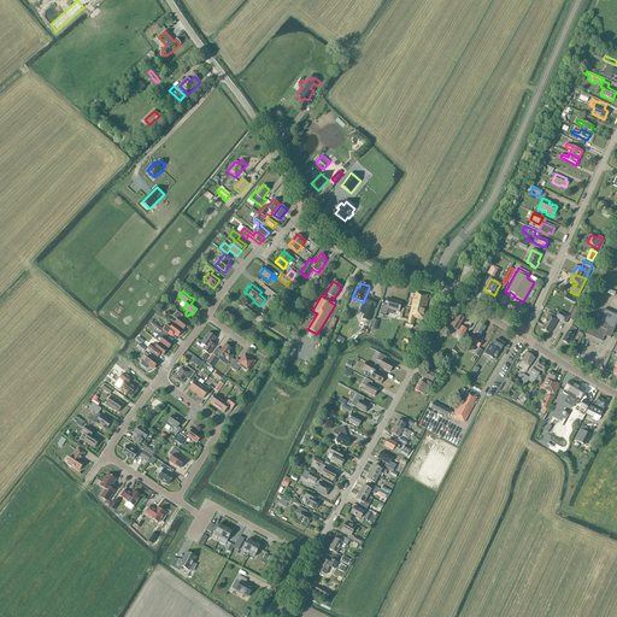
[(423,319),(428,299),(427,299),(427,295),(416,293),(415,300),(413,299),(410,317),(409,316),(407,322),(406,322),(405,327),(412,329),(413,324),(416,318),(423,319)]
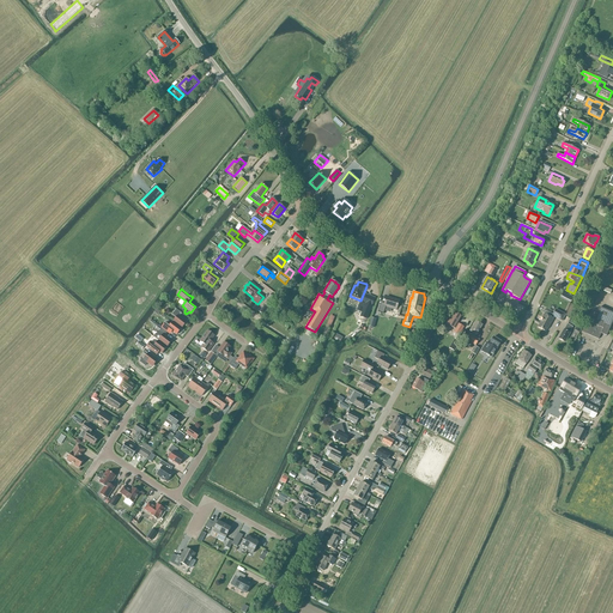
[(366,320),(371,307),(375,298),(364,293),(360,302),(365,304),(360,317),(366,320)]
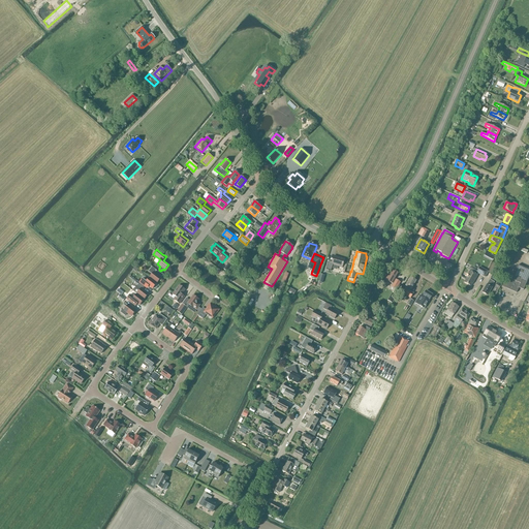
[(342,268),(344,259),(334,256),(331,263),(329,262),(327,270),(331,271),(333,265),(342,268)]
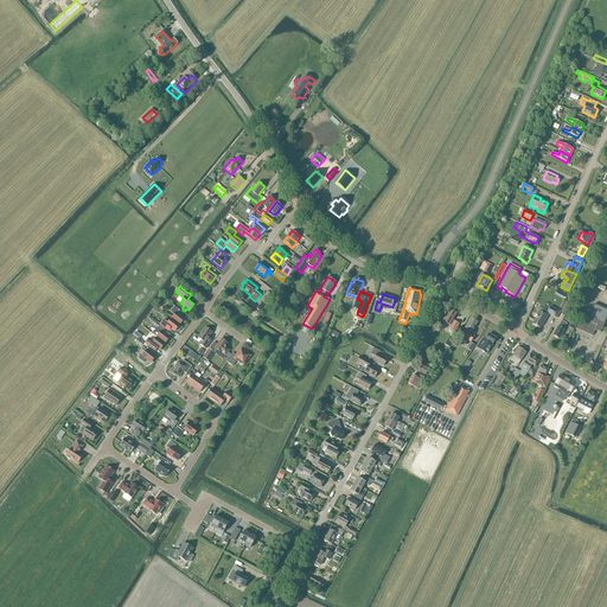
[(564,314),(570,304),(566,301),(560,312),(564,314)]
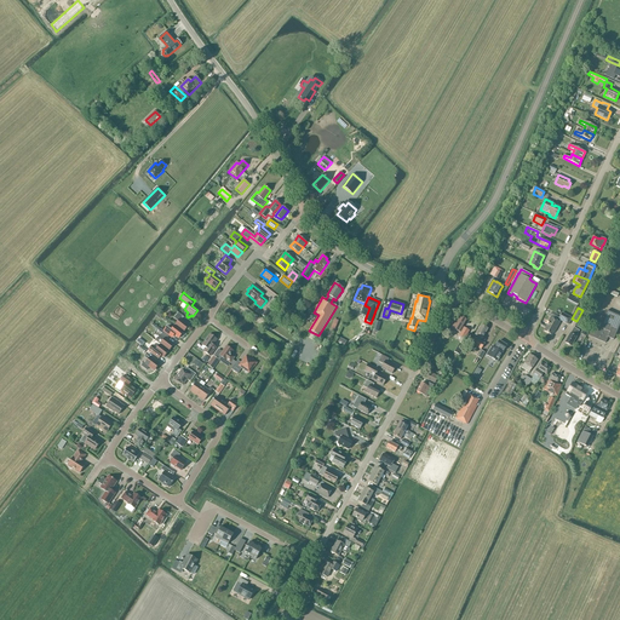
[(613,339),(619,323),(619,316),(607,311),(600,327),(593,325),(589,336),(606,343),(608,336),(612,337),(610,338),(613,339)]
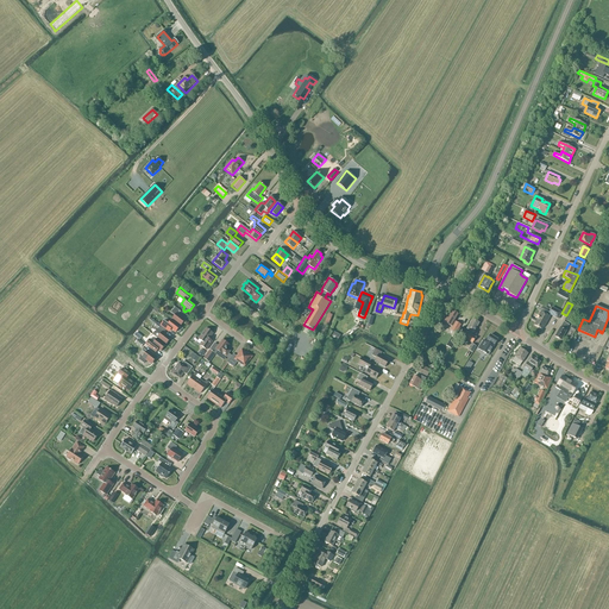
[(171,320),(180,326),(181,326),(186,320),(179,314),(181,312),(175,307),(171,313),(175,315),(171,320)]
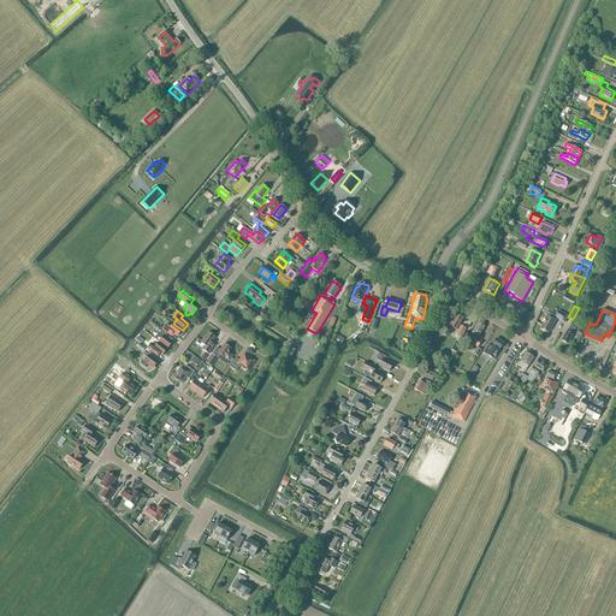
[(568,317),(558,312),(556,317),(552,314),(550,318),(546,315),(542,325),(543,326),(540,329),(548,333),(550,330),(550,331),(557,319),(564,323),(568,317)]
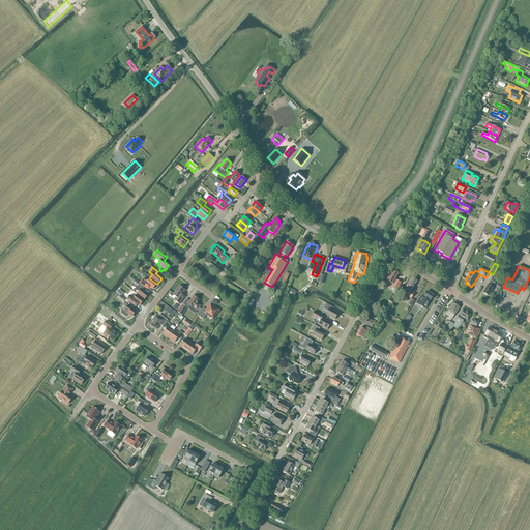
[(394,281),(399,273),(393,270),(389,276),(387,275),(384,280),(392,285),(393,284),(392,287),(396,289),(400,284),(394,281)]
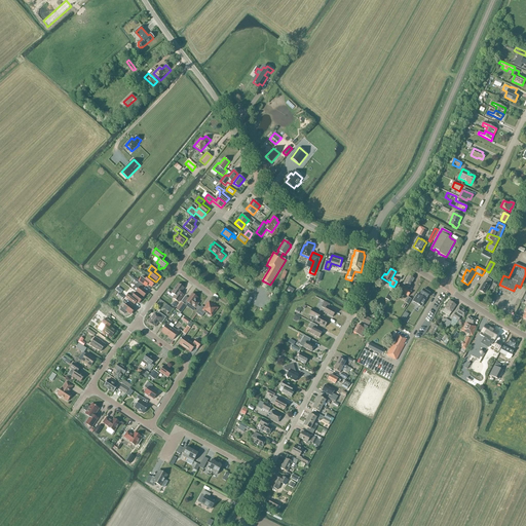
[(409,288),(414,279),(408,275),(403,284),(404,285),(402,287),(403,287),(400,291),(408,296),(411,292),(407,290),(408,287),(409,288)]
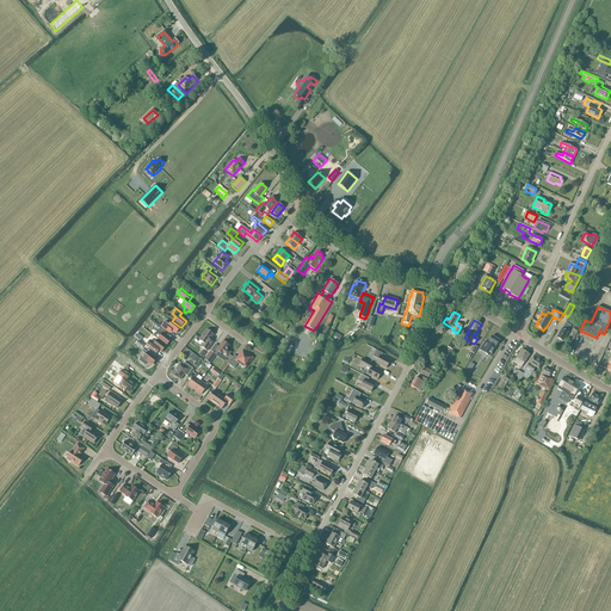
[(180,327),(172,321),(170,325),(165,321),(161,327),(166,332),(168,328),(176,334),(180,327)]
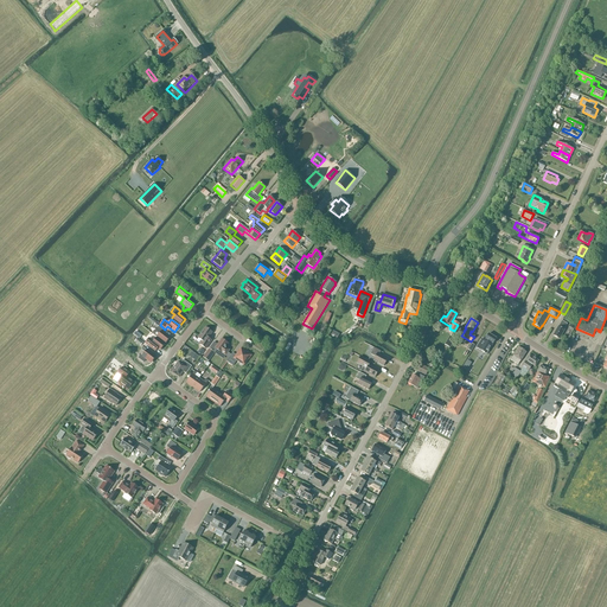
[(558,326),(553,336),(560,339),(564,330),(567,324),(562,321),(558,326)]
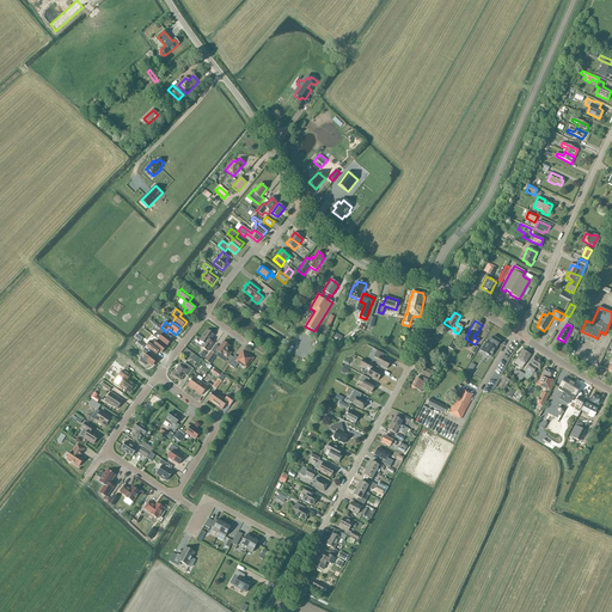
[(164,335),(166,332),(161,328),(154,337),(158,341),(166,347),(171,341),(164,335)]
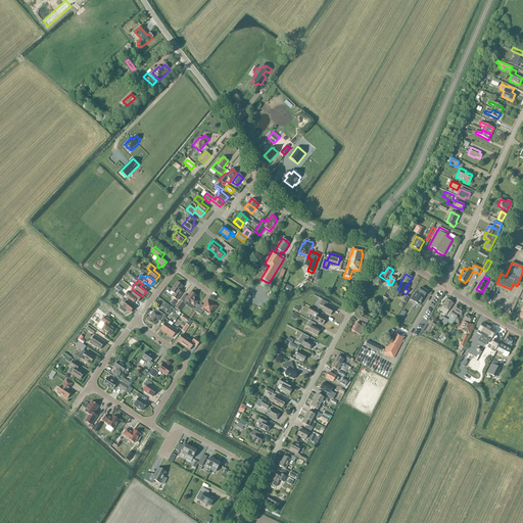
[(177,300),(182,293),(179,291),(183,286),(177,282),(171,291),(174,293),(172,296),(177,300)]
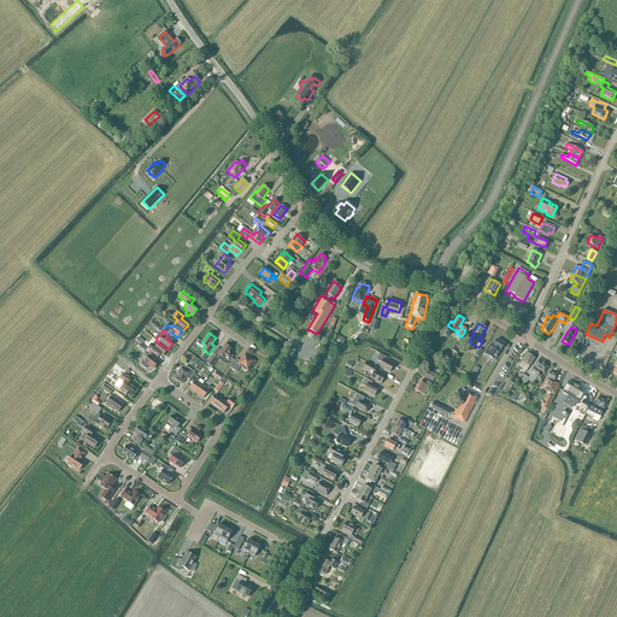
[(505,344),(497,339),(493,345),(494,345),(493,346),(491,345),(485,353),(494,359),(500,351),(499,350),(500,348),(501,350),(505,344)]
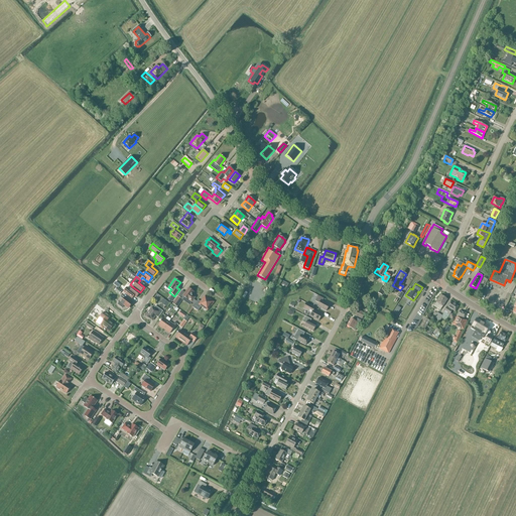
[(140,292),(133,287),(130,290),(127,287),(123,292),(132,298),(134,296),(136,297),(140,292)]
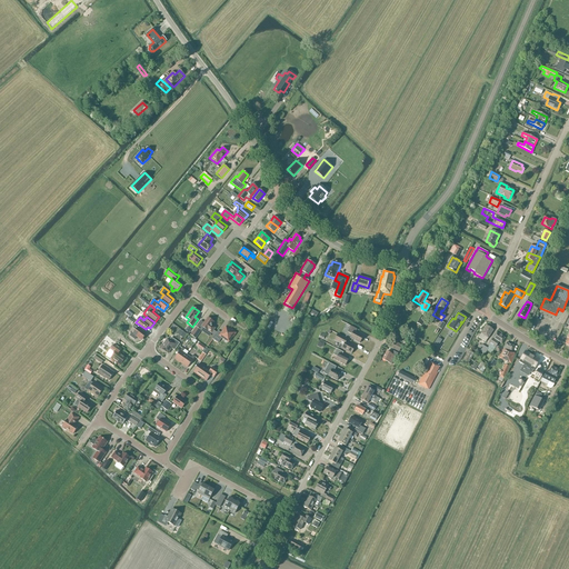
[(211,333),(215,328),(211,326),(213,322),(208,318),(201,327),(199,329),(196,327),(190,336),(196,339),(201,331),(203,332),(205,329),(208,331),(211,333)]
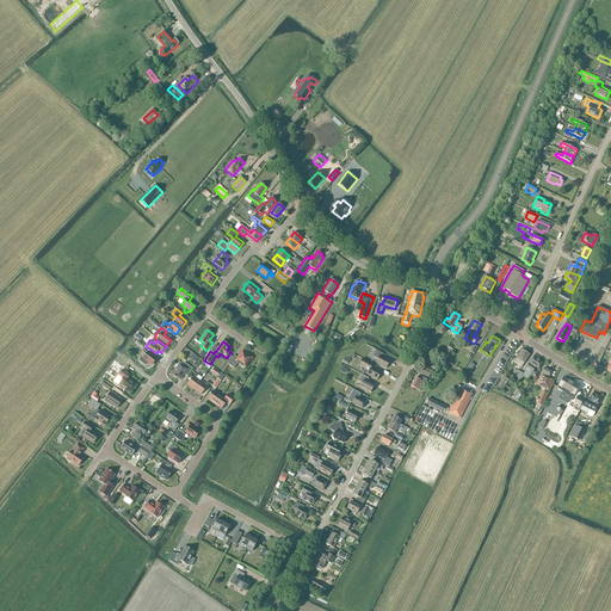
[(148,352),(144,350),(143,352),(146,355),(143,358),(142,358),(140,360),(144,364),(147,362),(152,365),(156,359),(148,352)]
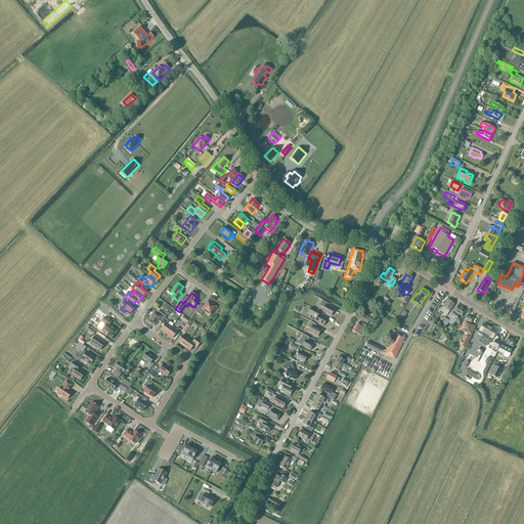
[(332,316),(335,310),(328,306),(329,304),(322,300),(320,306),(323,308),(322,311),(332,316)]
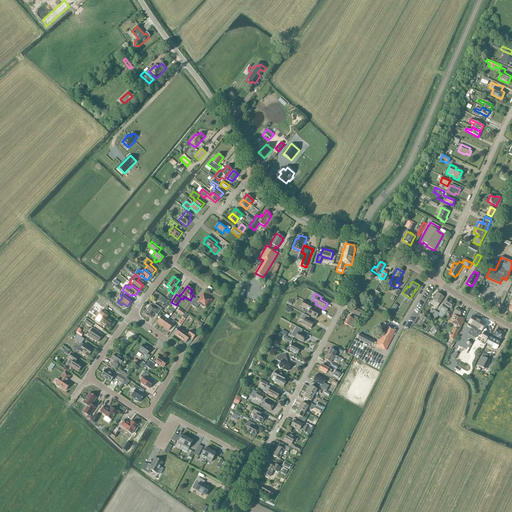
[(437,308),(439,304),(443,297),(437,293),(433,300),(430,303),(437,308)]
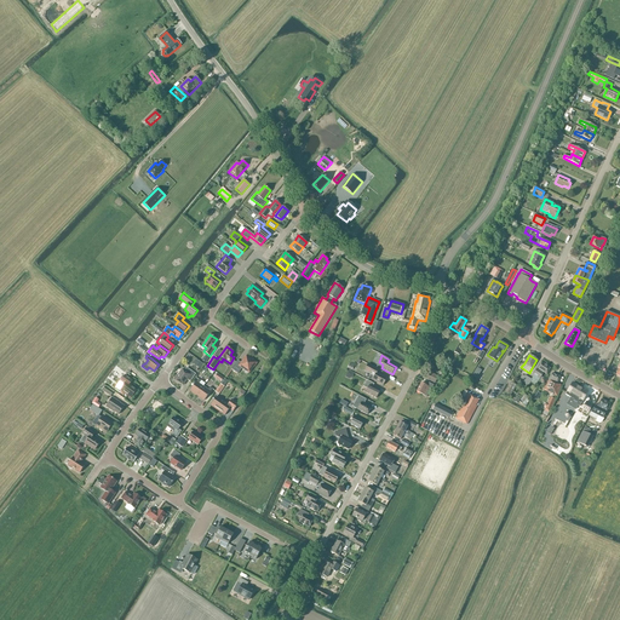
[(252,361),(246,356),(241,363),(237,361),(231,369),(237,374),(242,368),(248,373),(253,367),(254,367),(257,363),(253,360),(252,361)]
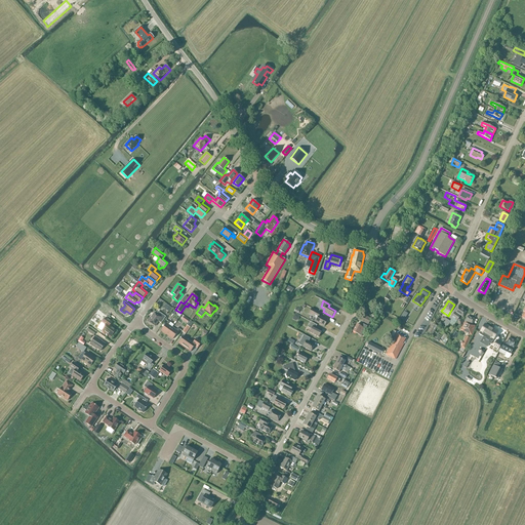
[(447,320),(444,325),(447,327),(450,322),(454,324),(460,316),(462,317),(466,312),(458,307),(454,312),(455,312),(451,318),(452,318),(450,321),(447,320)]
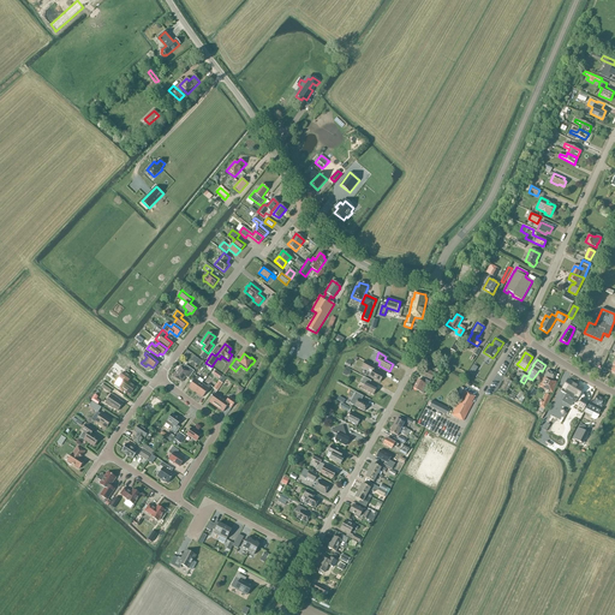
[(380,382),(383,376),(374,370),(376,368),(365,362),(362,368),(371,374),(369,377),(380,382)]
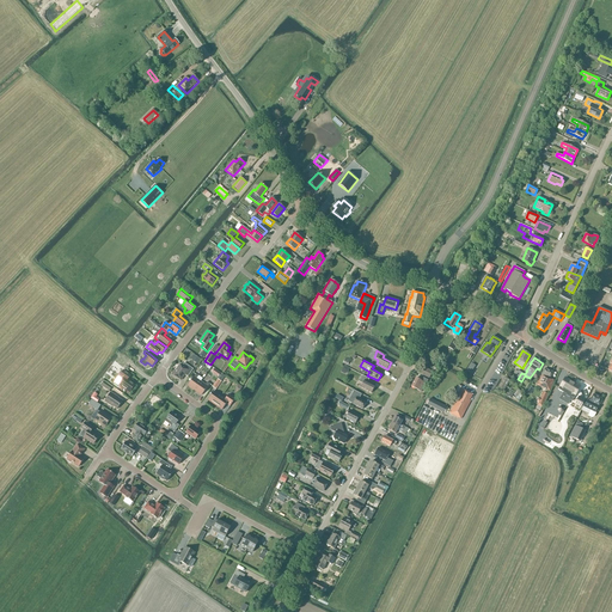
[(193,369),(184,363),(182,366),(179,365),(175,372),(175,371),(171,375),(176,378),(181,380),(184,374),(188,377),(193,369)]
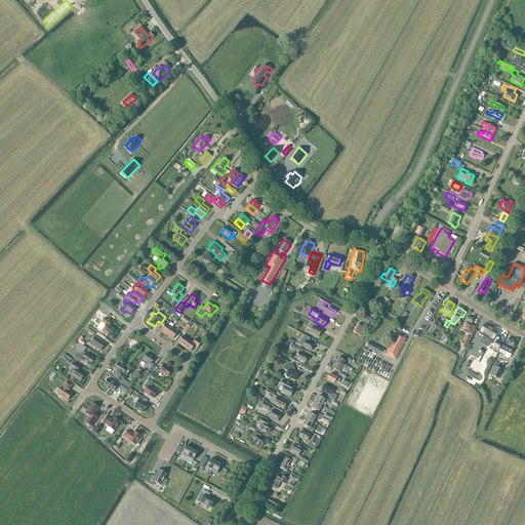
[(368,324),(371,319),(362,315),(359,320),(368,324)]
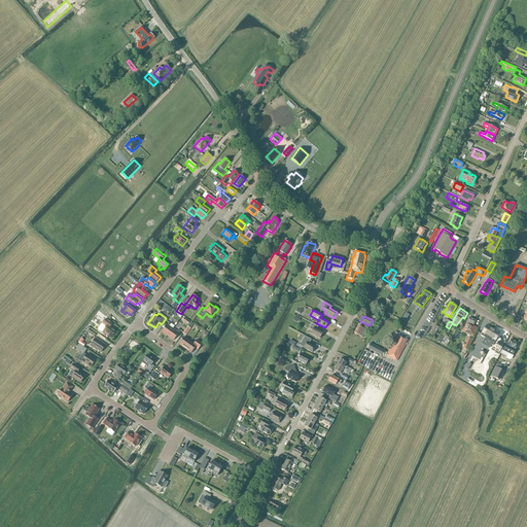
[(473,326),(477,321),(468,317),(465,324),(462,331),(472,337),(477,327),(473,326)]
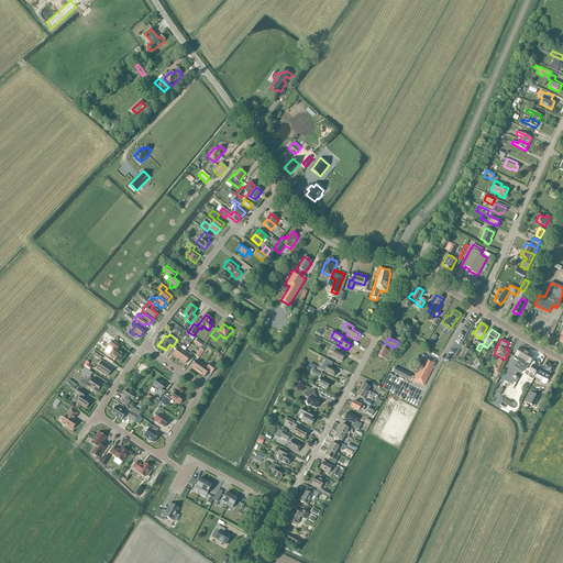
[(112,350),(109,354),(119,362),(124,354),(118,350),(120,345),(113,341),(109,346),(112,350)]
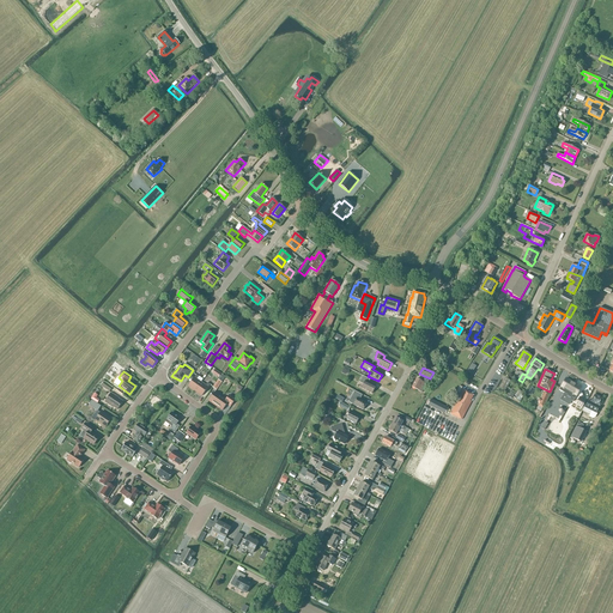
[(195,392),(201,383),(196,380),(199,377),(196,375),(188,387),(195,392)]
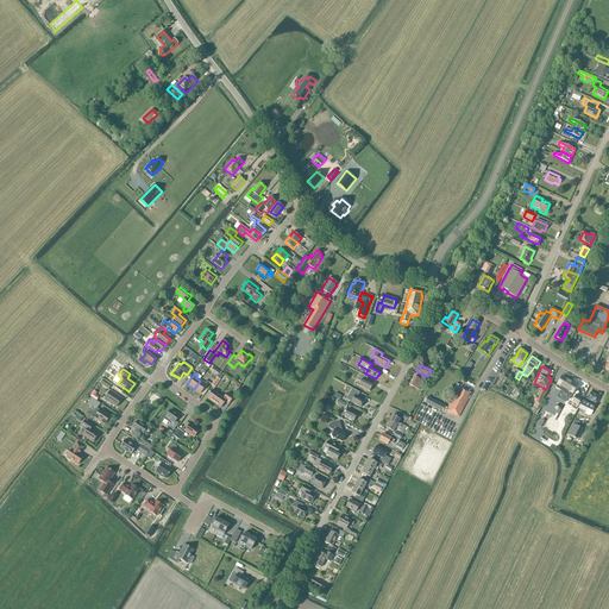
[(369,391),(374,384),(365,381),(368,377),(360,374),(357,380),(360,382),(359,385),(369,391)]
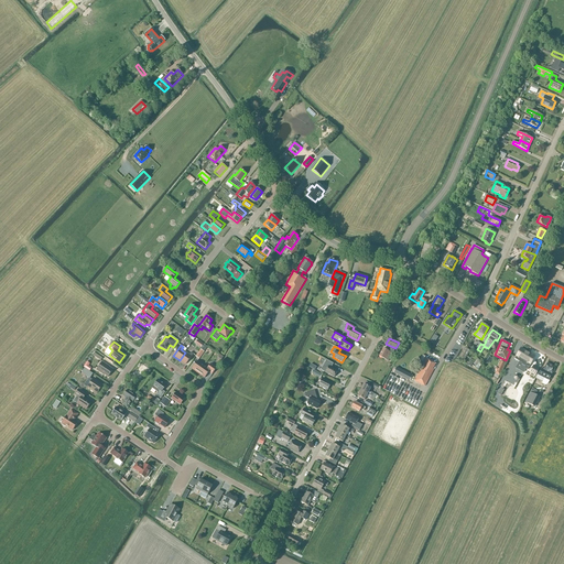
[(389,348),(387,347),(384,349),(383,348),(379,356),(389,361),(394,350),(389,348)]
